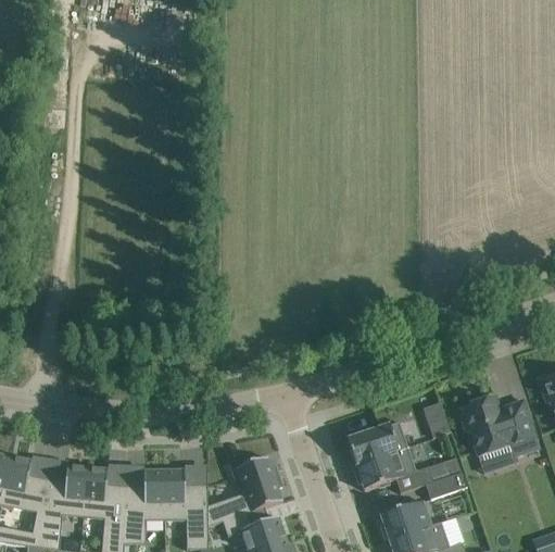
[(554,369),(539,376),(546,401),(550,400),(554,414),(554,369)]
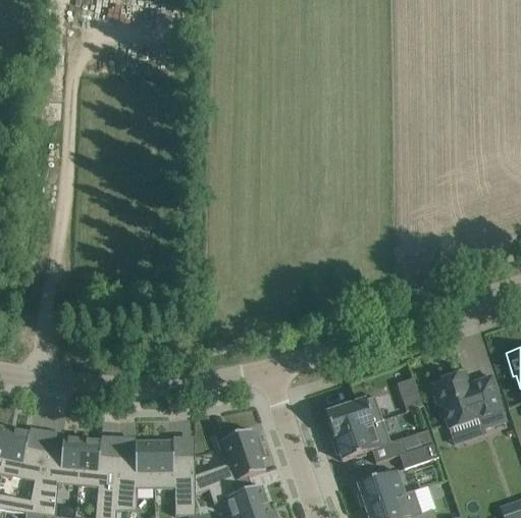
[(435,385),(432,386),(437,404),(440,403),(449,427),(479,417),(483,427),(485,426),(507,419),(504,412),(505,412),(491,374),(469,381),(467,374),(465,370),(455,373),(433,381),(435,385)]
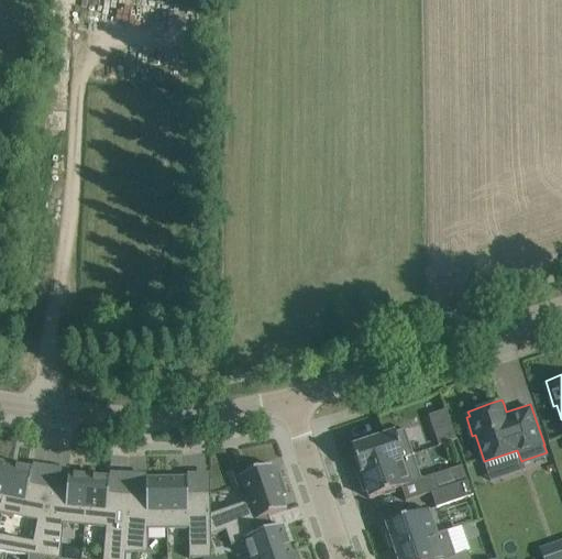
[(453,423),(434,429),(439,442),(458,436),(453,423)]
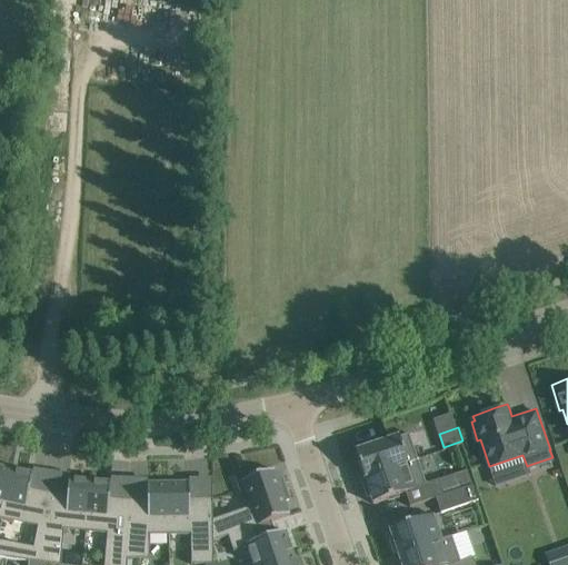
[(359,447),(356,448),(365,474),(418,456),(409,430),(372,443),(371,439),(358,444),(359,447)]
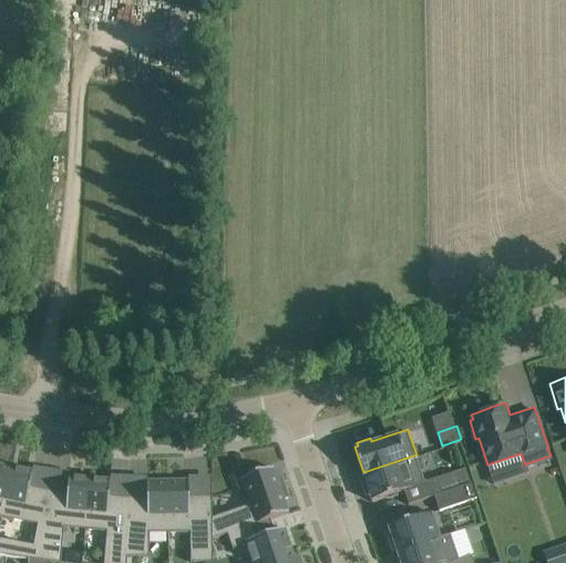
[(364,476),(361,477),(367,492),(369,491),(372,499),(404,488),(409,502),(434,493),(443,490),(438,474),(425,479),(417,454),(363,472),(364,476)]
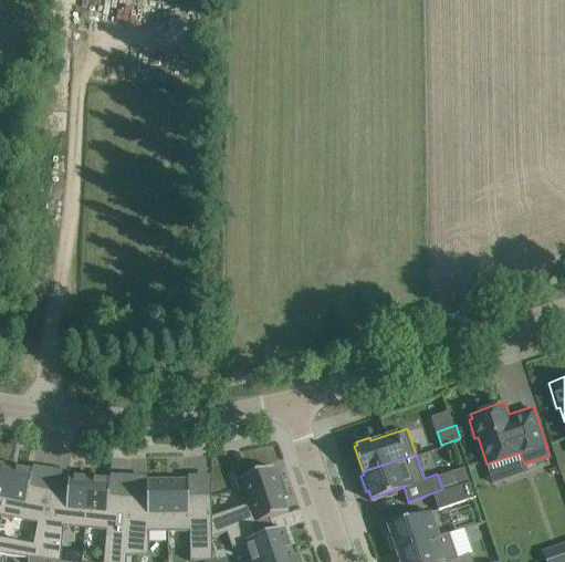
[(0,512),(2,513),(13,462),(0,459),(0,512)]
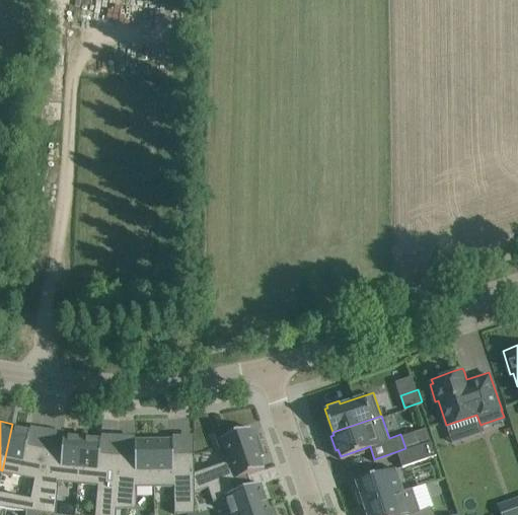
[(0,490),(0,504),(6,505),(27,508),(35,509),(45,446),(44,446),(27,443),(30,428),(12,424),(2,470),(3,470),(34,476),(30,496),(0,490)]
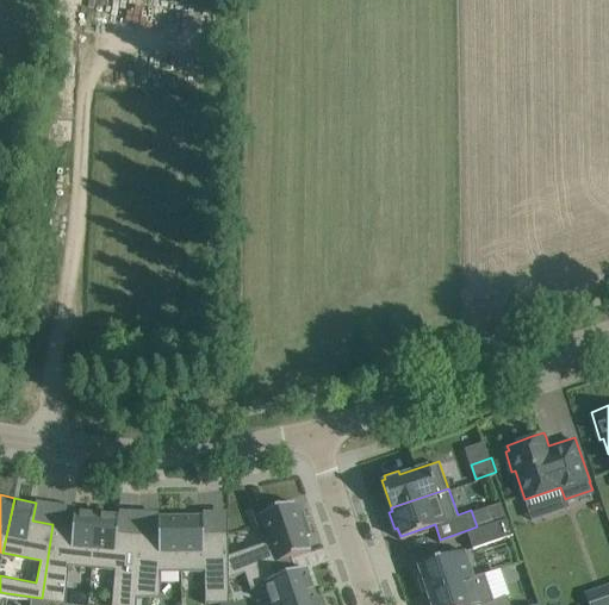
[(269,538),(229,553),(229,575),(244,571),(271,561),(292,554),(311,548),(306,534),(310,531),(302,507),(298,510),(294,499),(272,507),(271,504),(253,510),(258,524),(263,522),(269,538)]
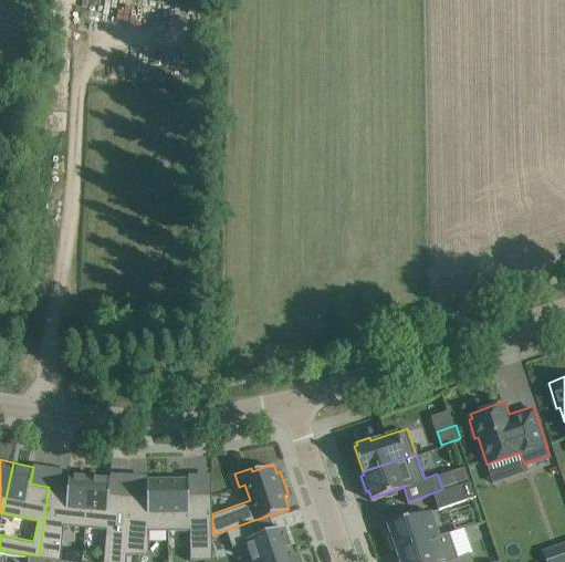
[(49,487),(39,555),(61,559),(64,523),(85,526),(90,474),(70,472),(67,488),(49,487)]
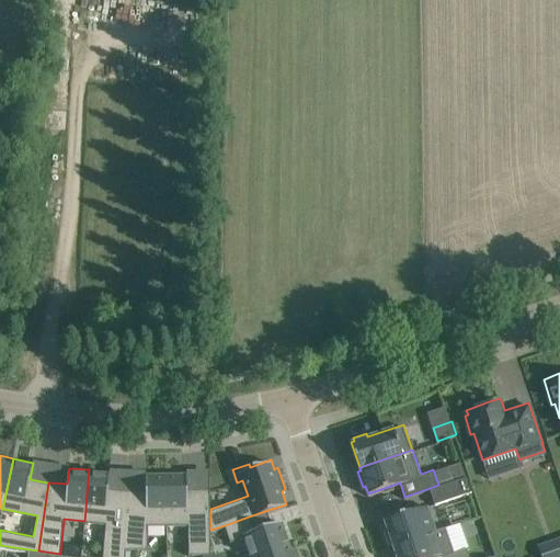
[(89,469),(84,521),(106,522),(102,556),(125,556),(126,548),(125,548),(127,489),(115,488),(109,488),(110,472),(89,469)]
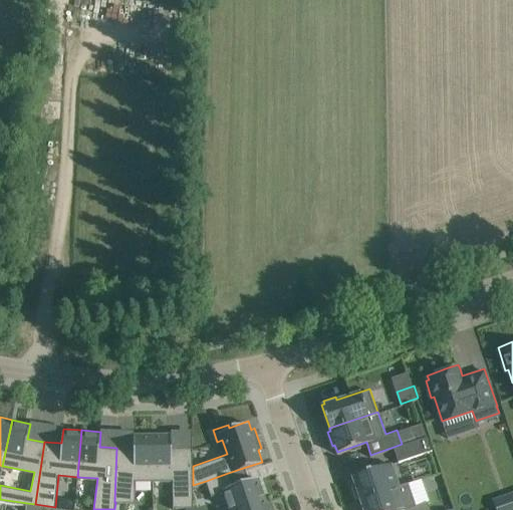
[(116,448),(114,502),(115,502),(136,501),(136,480),(154,479),(153,433),(134,433),(134,448),(116,448)]
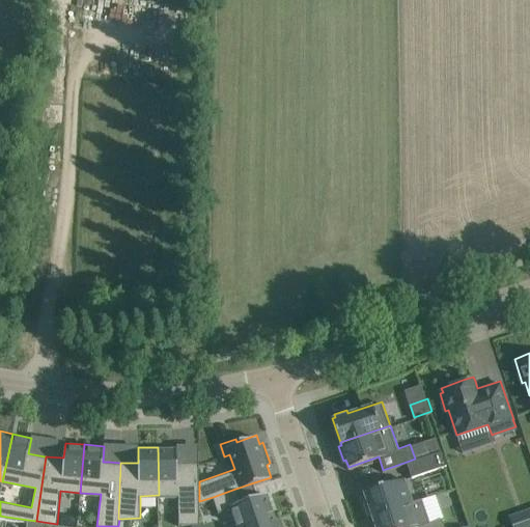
[(177,447),(158,447),(159,495),(178,495),(178,523),(199,523),(199,501),(199,481),(198,462),(177,462),(177,447)]
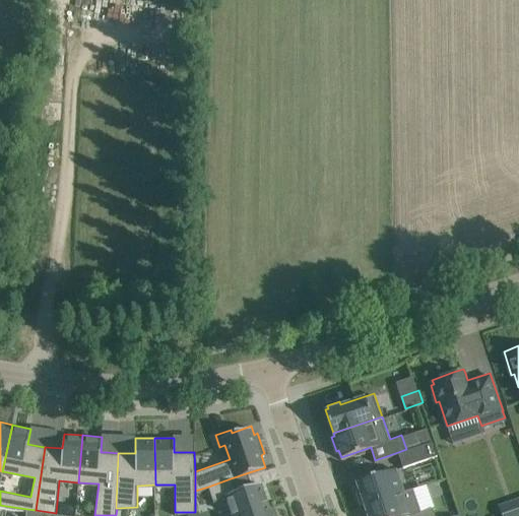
[(406,449),(398,452),(403,465),(437,454),(433,440),(406,449)]
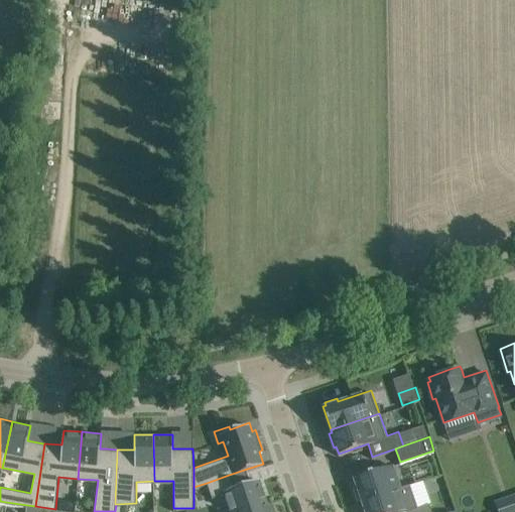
[(356,484),(353,485),(358,499),(361,498),(362,500),(401,487),(401,486),(393,464),(354,477),(356,484)]
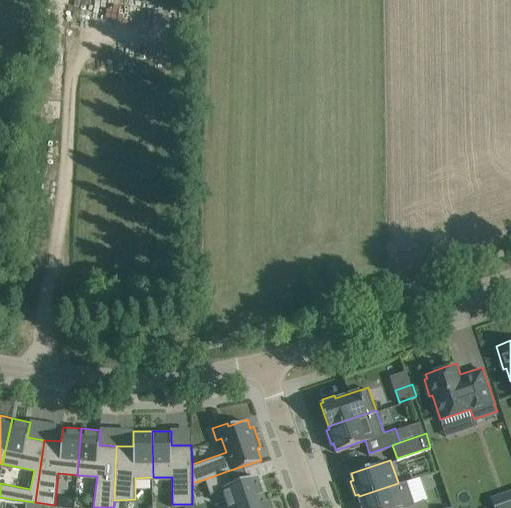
[(227,471),(205,479),(210,493),(222,489),(223,488),(229,507),(231,507),(265,497),(257,474),(248,477),(231,483),(227,471)]
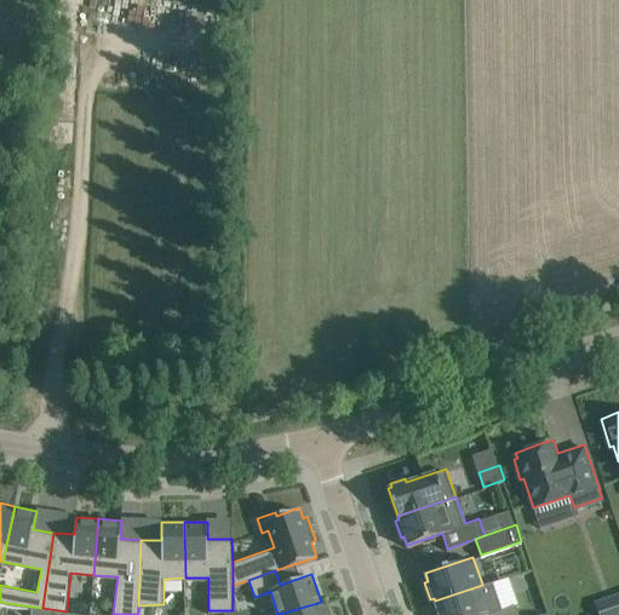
[(482,585),(435,601),(439,614),(520,614),(516,603),(502,608),(493,580),(482,584),(482,585)]
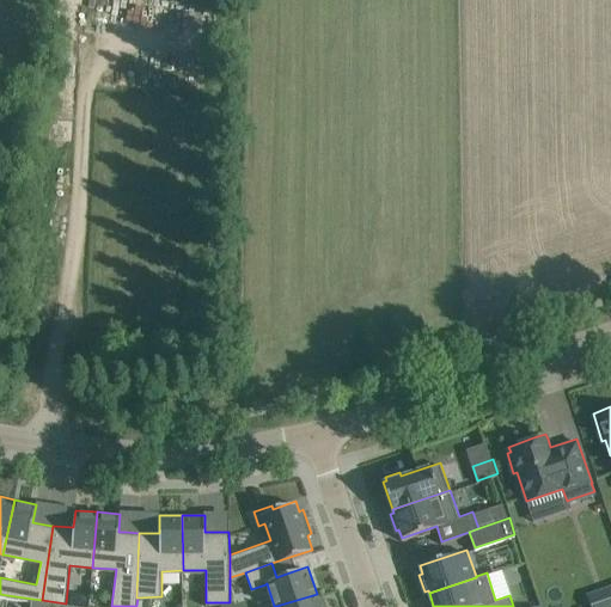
[(610,584),(588,593),(592,606),(605,606),(610,605),(610,584)]
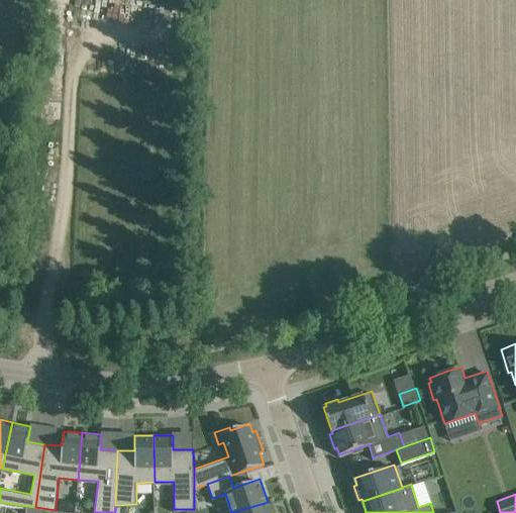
[(276,512),(273,504),(269,506),(268,502),(233,512),(276,512)]
